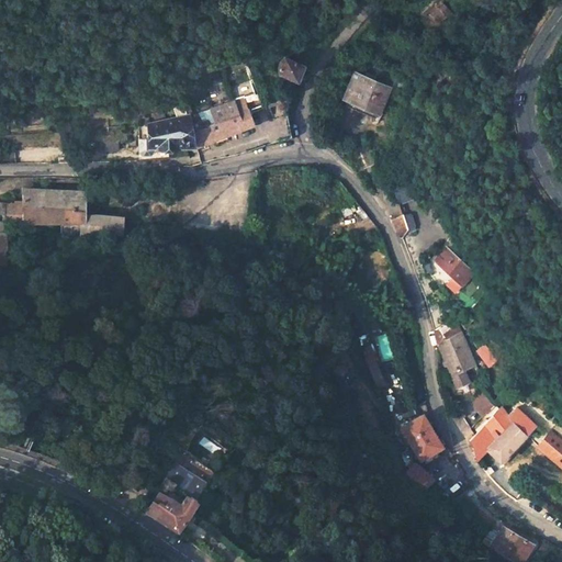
[(427,12),(435,24),(451,14),(444,2),(427,12)]
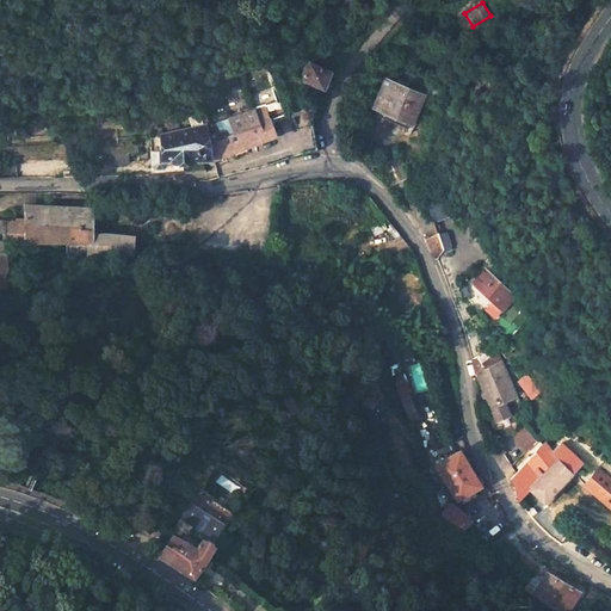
[(304,79),(321,87),(328,71),(313,61),(304,79)]
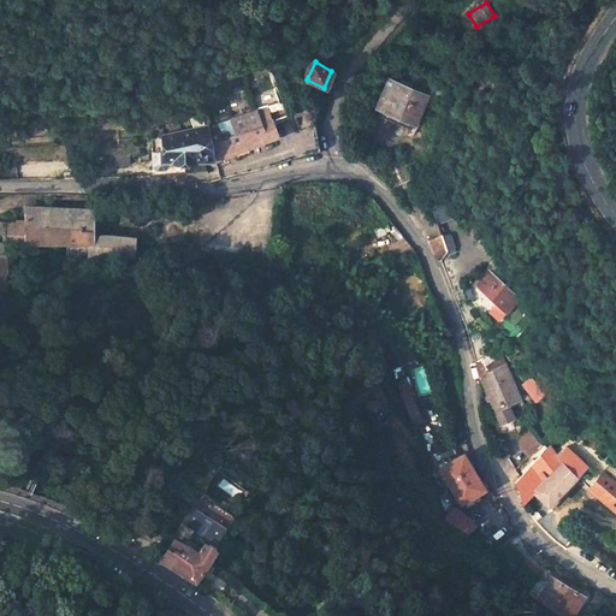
[(427,101),(391,83),(377,108),(413,126),(427,101)]
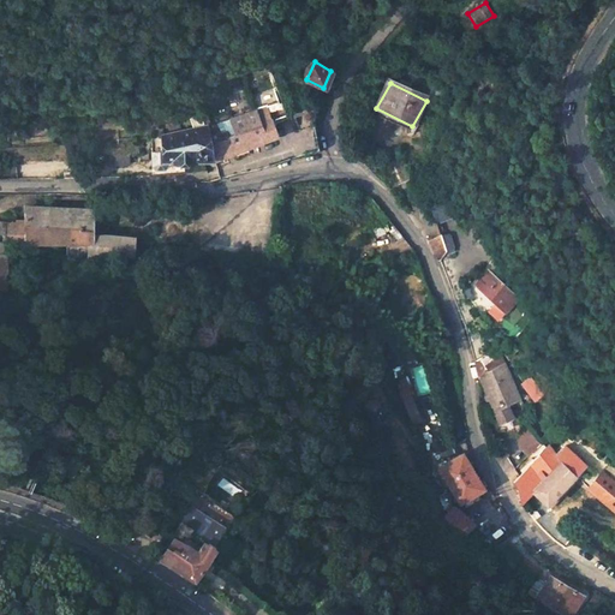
[(202,126),(208,161),(209,161),(210,163),(278,137),(272,121),(260,126),(254,111),(230,119),(233,133),(224,136),(222,131),(215,133),(212,124),(202,126)]
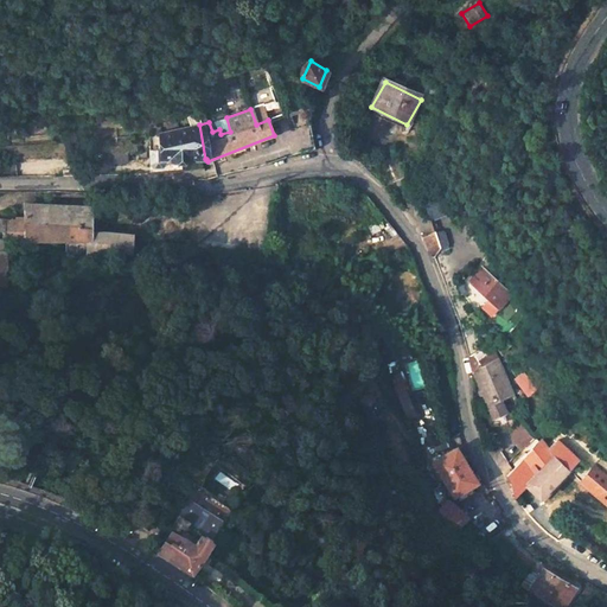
[(151,159),(205,159),(199,125),(184,131),(151,135),(151,159)]
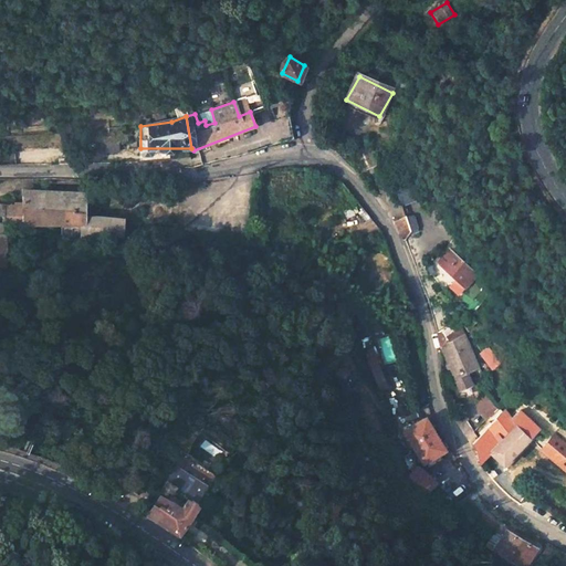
[(263,146),(294,138),(290,118),(259,126),(263,146)]
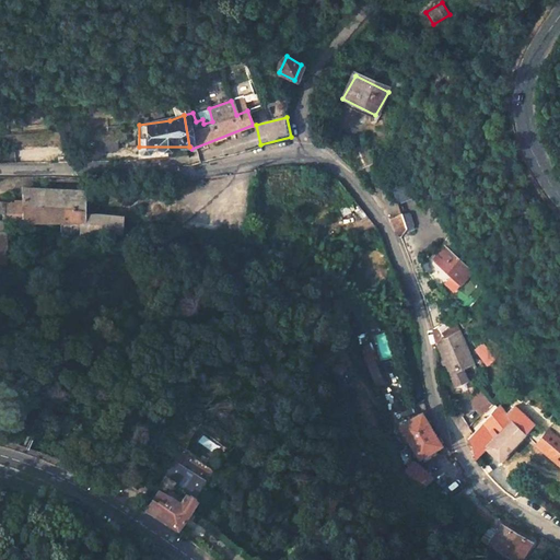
[(393,185),(399,203),(415,197),(408,179),(393,185)]
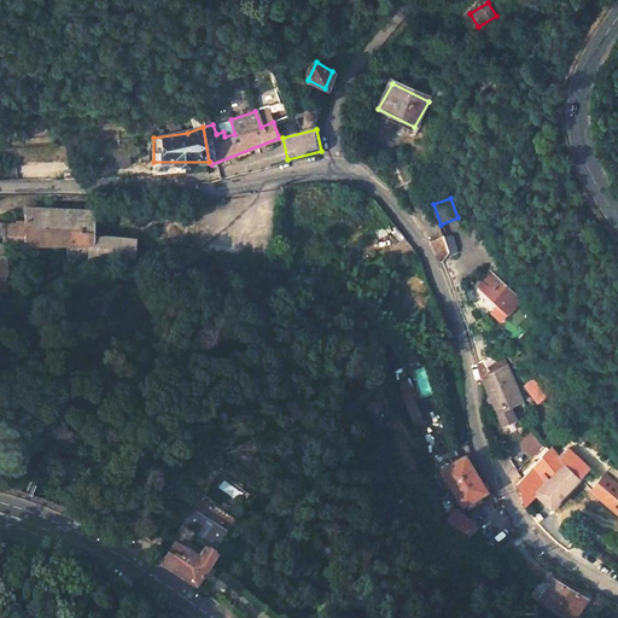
[(0,260),(6,261),(7,246),(24,246),(30,246),(44,246),(58,246),(70,246),(82,246),(82,260),(92,260),(134,261),(134,238),(106,238),(89,238),(89,210),(25,210),(25,227),(6,227),(0,226),(0,260)]
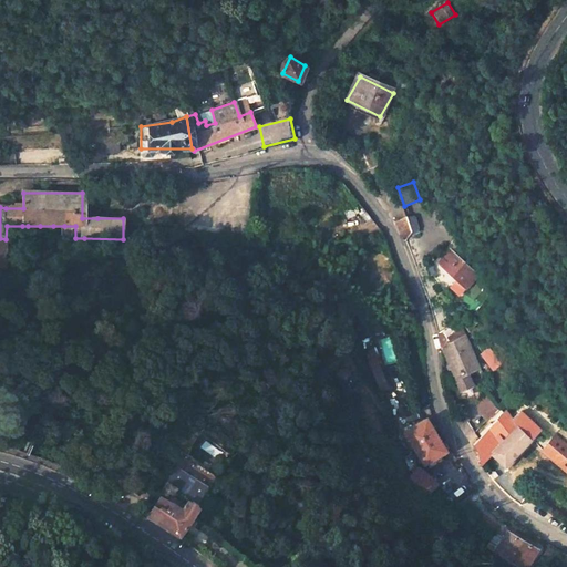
[(398,226),(404,240),(410,233),(402,214),(395,223),(398,226)]
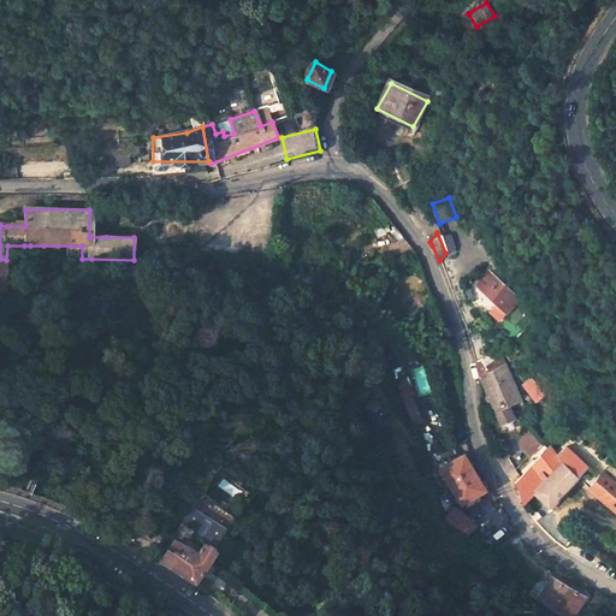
[(181,249),(191,250),(191,241),(181,240),(181,249)]
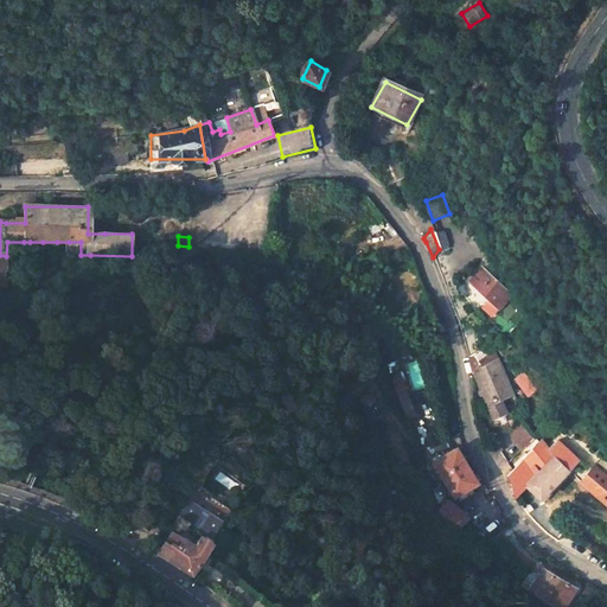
[(139,240),(138,254),(149,254),(149,240),(139,240)]
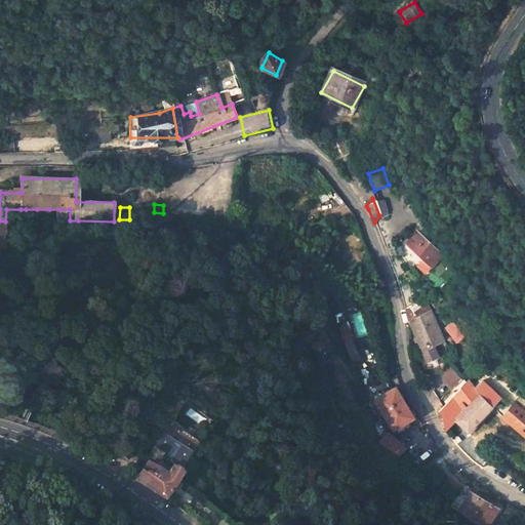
[(443,255),(417,232),(405,245),(431,269),(443,255)]
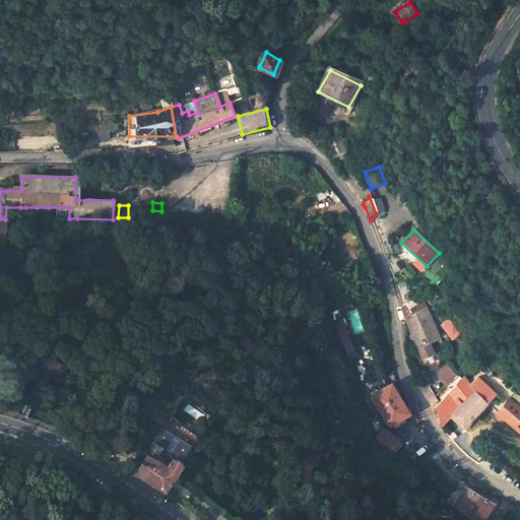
[(410,332),(416,347),(421,358),(433,352),(429,342),(439,338),(426,309),(423,311),(419,304),(412,310),(405,322),(410,332)]
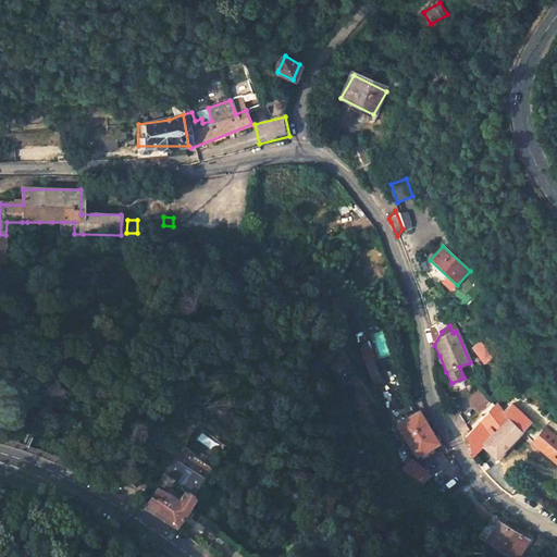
[(369,342),(358,346),(362,355),(373,349),(369,342)]
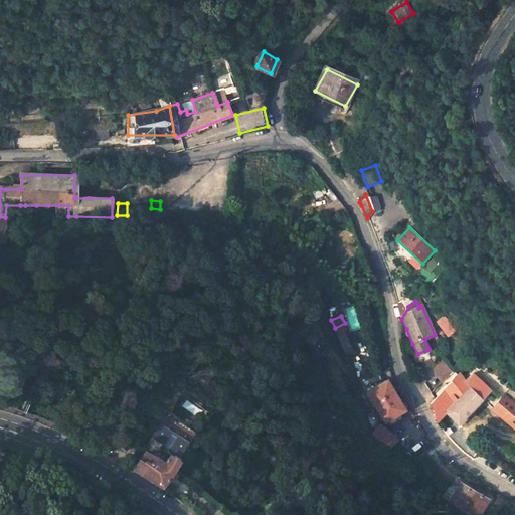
[(447,336),(454,332),(445,316),(438,321),(447,336)]
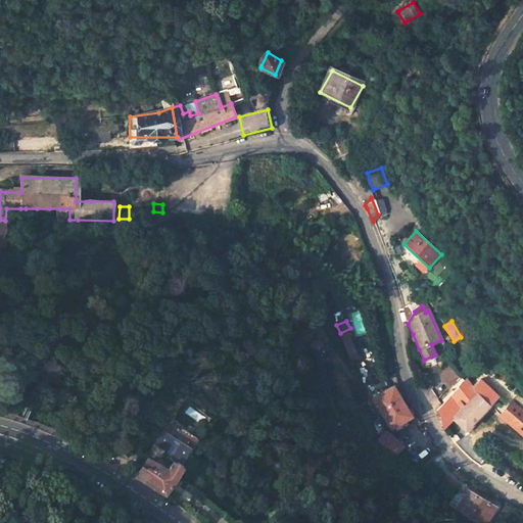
[(359,347),(346,351),(351,367),(365,362),(359,347)]
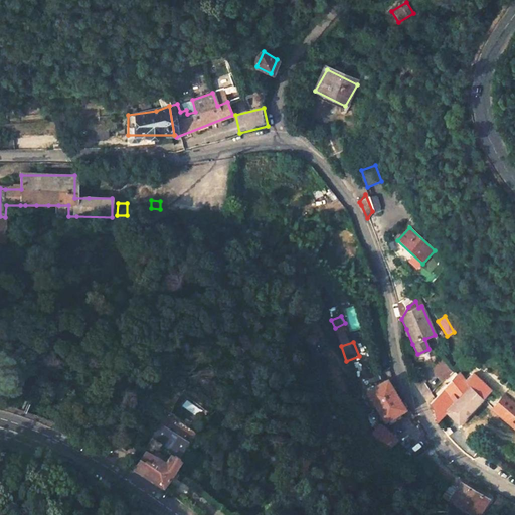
[(454,373),(443,360),(433,368),(444,382),(454,373)]
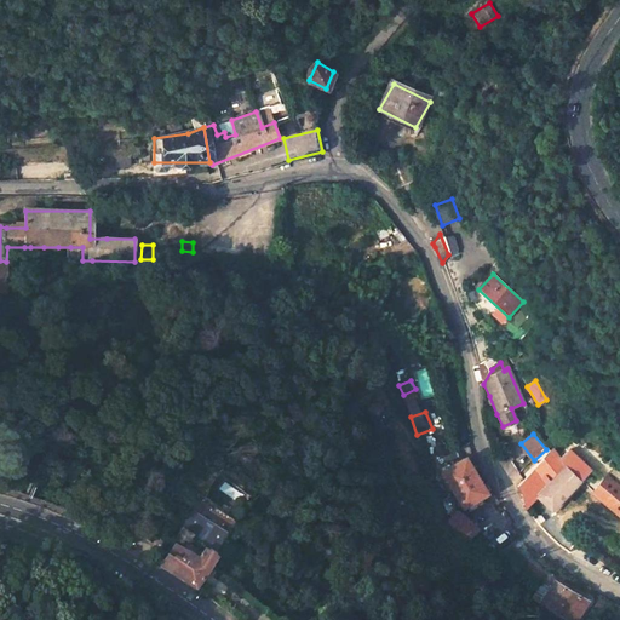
[(555,452),(517,488),(520,493),(522,495),(524,507),(526,509),(538,497),(551,510),(589,472),(569,452),(562,459),(555,452)]
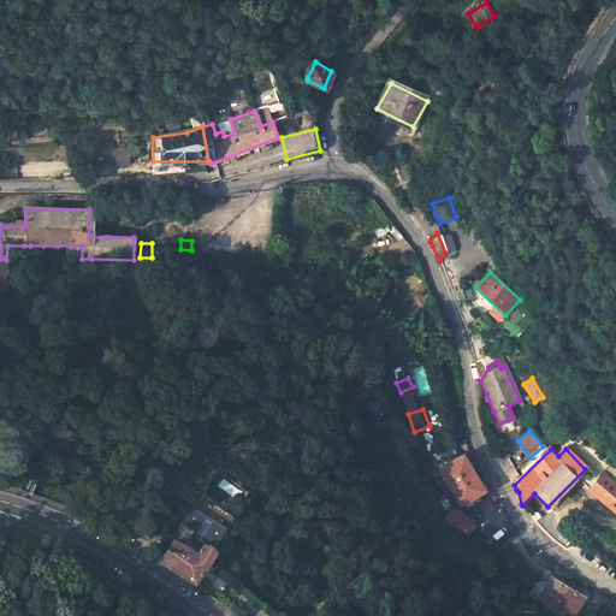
[(463,454),(439,469),(461,504),(485,490),(463,454)]
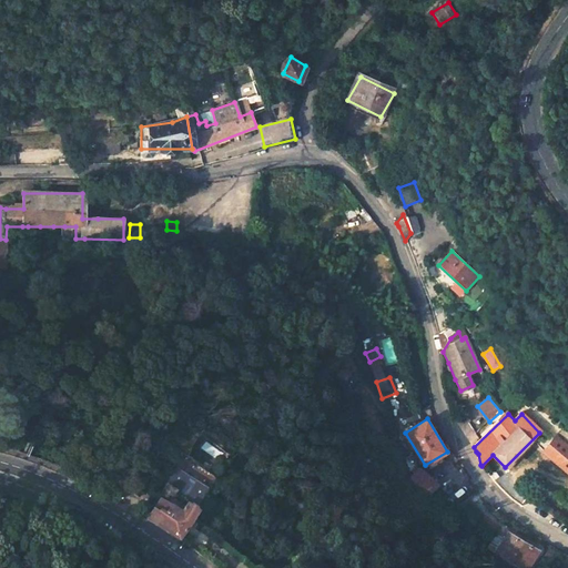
[(544,452),(559,466),(567,473),(567,449),(555,439),(544,452)]
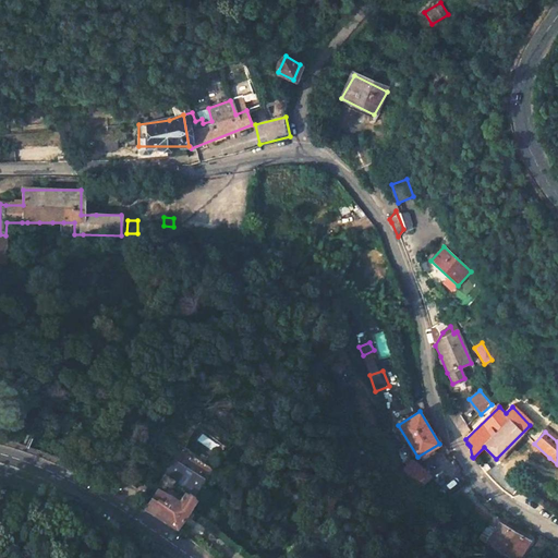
[(184,449),(182,447),(164,477),(166,478),(174,484),(194,497),(214,470),(187,451),(184,449)]
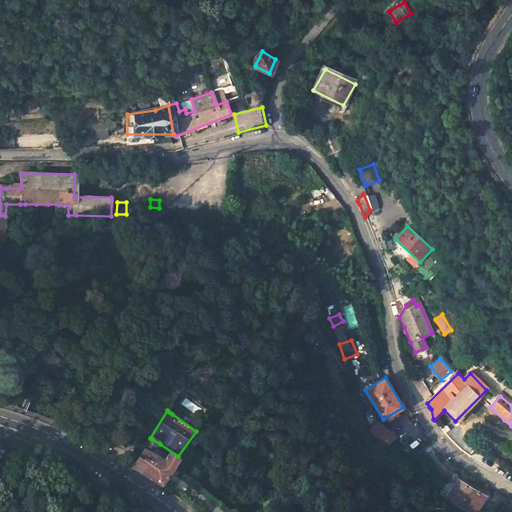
[(395,438),(378,422),(369,432),(377,438),(388,445),(395,438)]
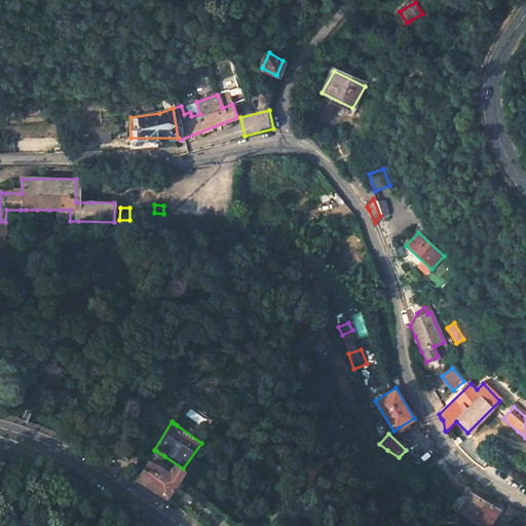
[(159,462),(164,456),(156,451),(149,459),(156,462),(159,462)]
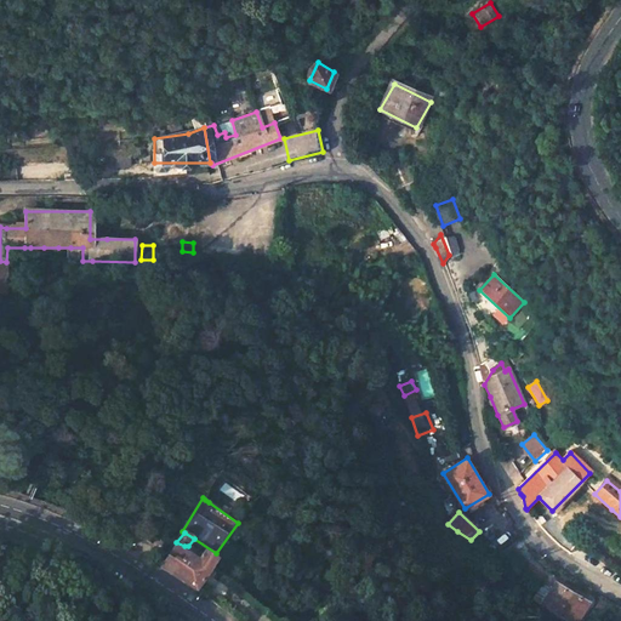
[(199,563),(172,546),(160,569),(197,593),(218,562),(206,554),(199,563)]
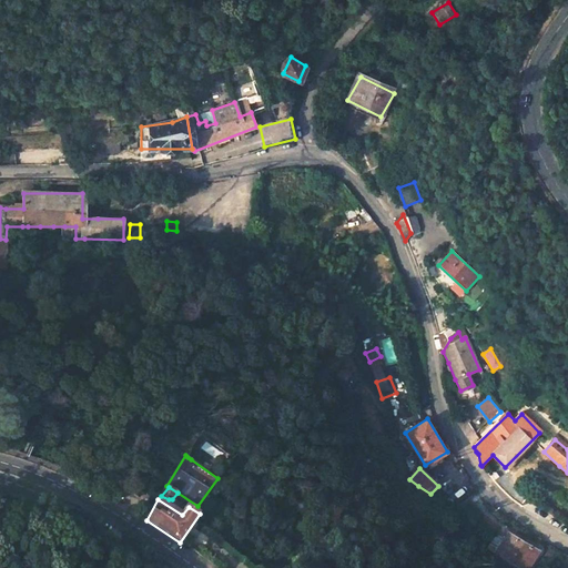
[(456,509),(462,516),(474,506),(468,499),(456,509)]
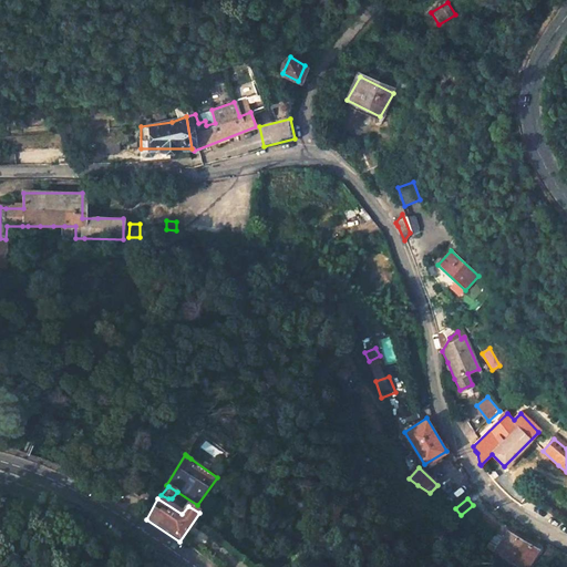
[(526,566),(537,549),(507,532),(496,552),(522,566),(526,566)]
